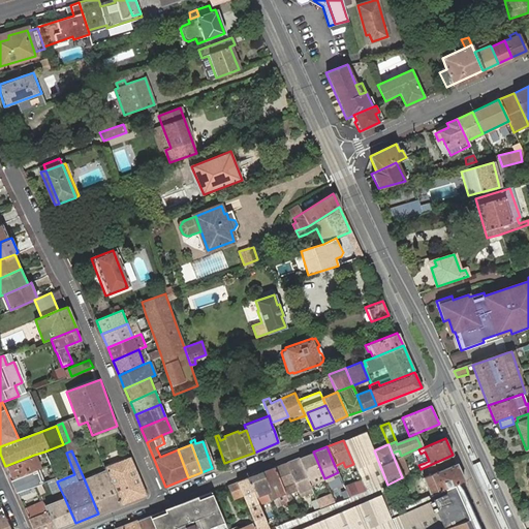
[(324,478),(313,452),(299,458),(309,483),(310,486),(324,479),(324,478)]
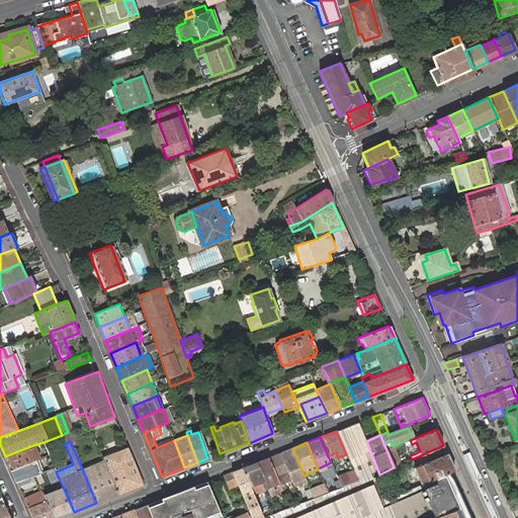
[(401,444),(393,448),(396,453),(404,450),(401,444)]
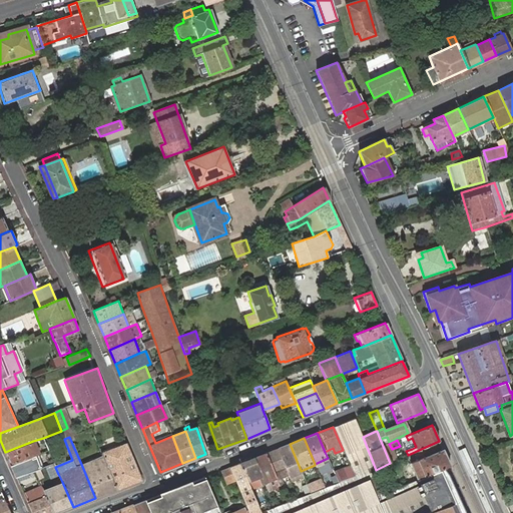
[(5,452),(11,465),(35,455),(38,454),(33,441),(5,452)]
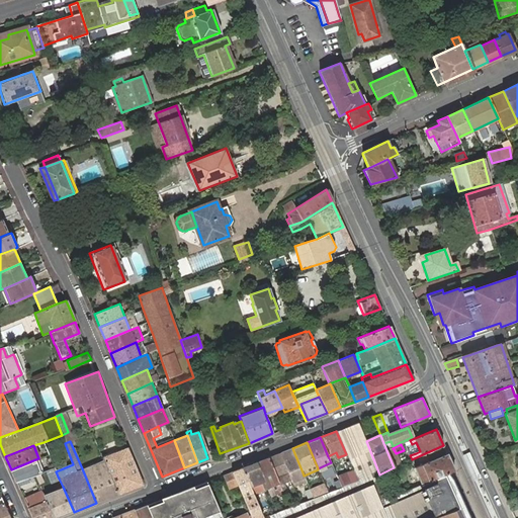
[(415,468),(422,484),(444,475),(449,472),(455,469),(443,445),(425,453),(428,461),(415,468)]
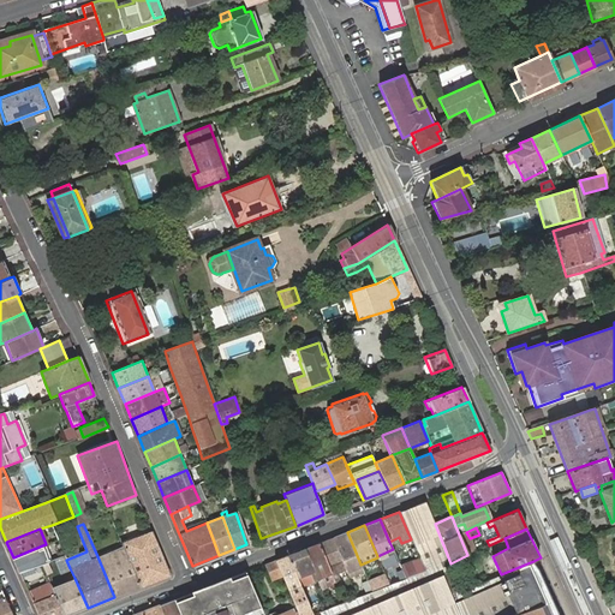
[(169,575),(151,531),(129,541),(127,536),(120,538),(123,547),(139,587),(169,575)]
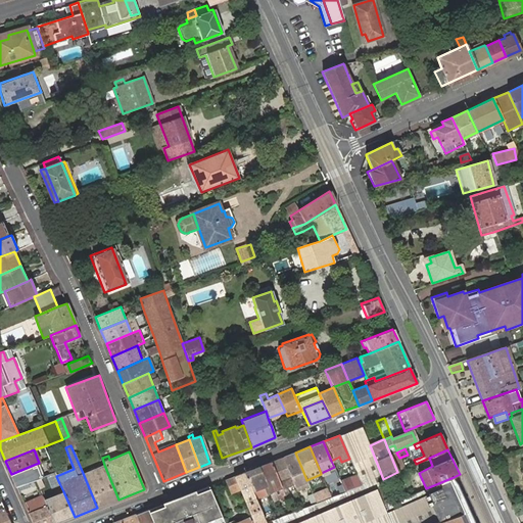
[(294,484),(296,489),(302,486),(299,479),(305,477),(295,453),(282,458),(294,484)]
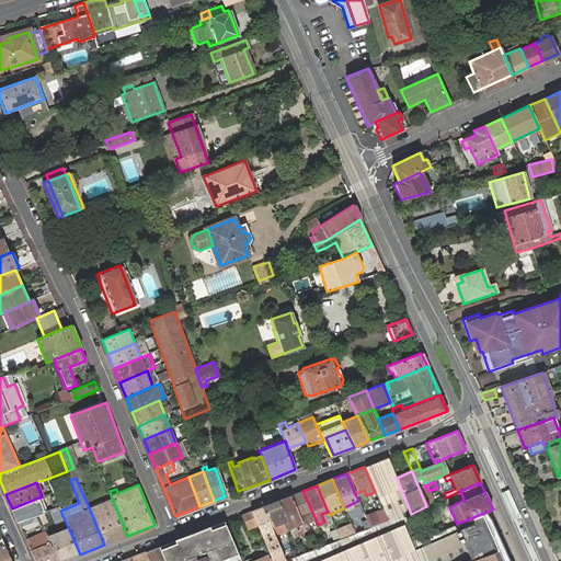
[(290,495),(307,531),(311,529),(308,523),(316,519),(302,491),(290,495)]
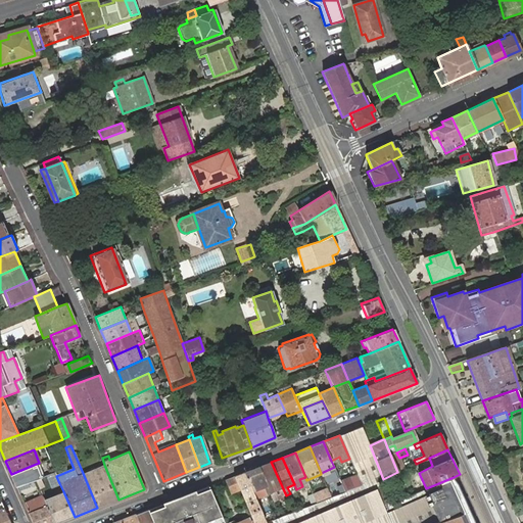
[(270,492),(274,502),(286,495),(271,462),(258,467),(270,492)]
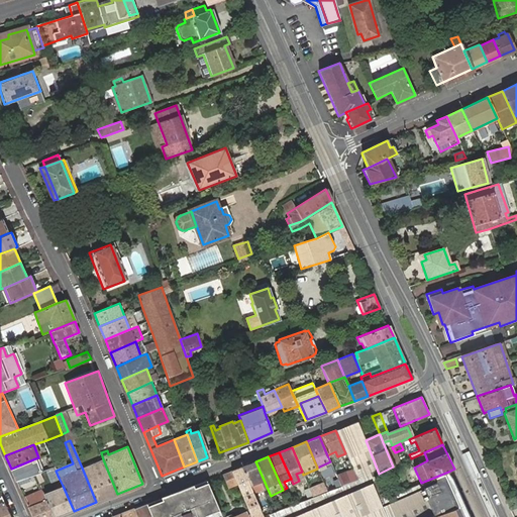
[(16,481),(55,467),(53,462),(37,469),(34,462),(36,462),(35,458),(11,469),(16,481)]
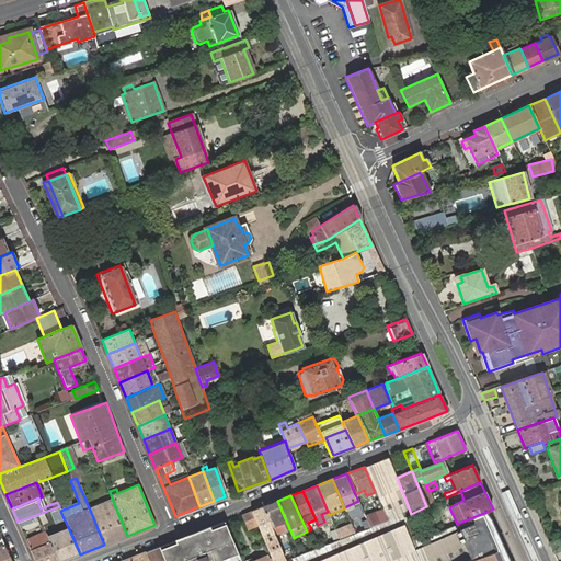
[(104,545),(127,536),(112,499),(89,507),(104,545)]
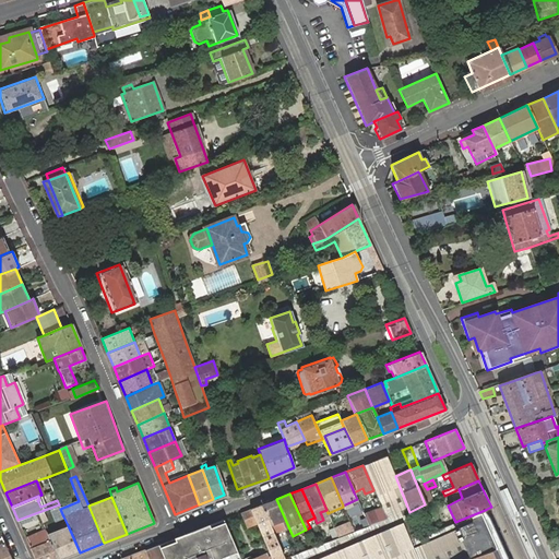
[(288,526),(276,499),(261,504),(274,533),(288,526)]
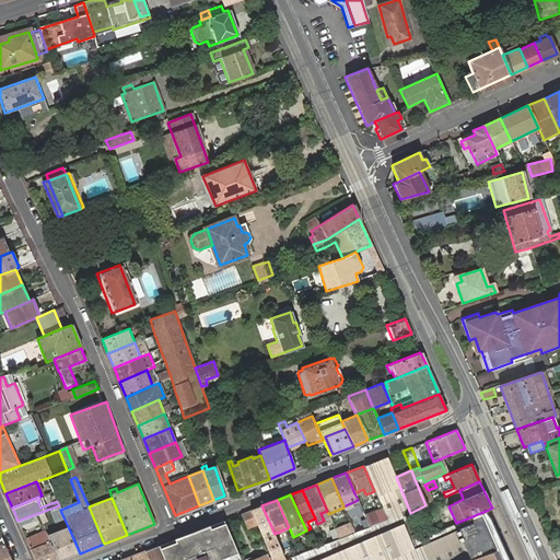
[(272,559),(286,559),(275,534),(261,505),(252,510),(257,523),(271,557),(272,559)]
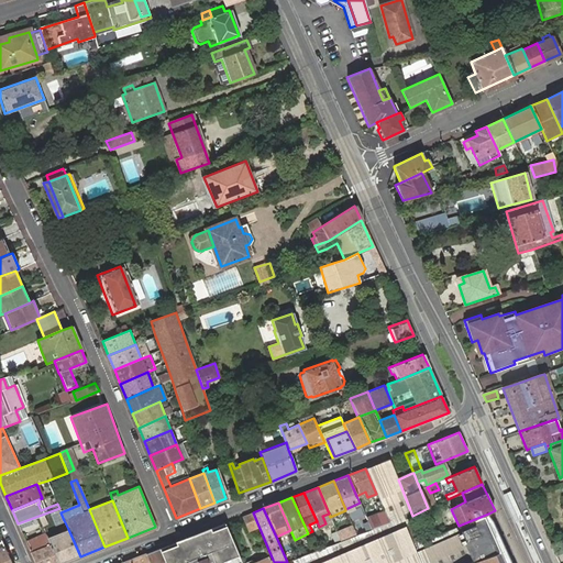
[(258,526),(253,512),(243,516),(250,530),(258,526)]
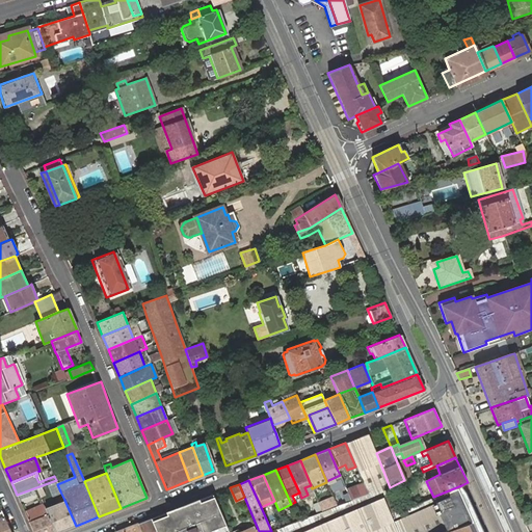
[(349,496),(352,501),(368,495),(364,484),(348,491),(349,496)]
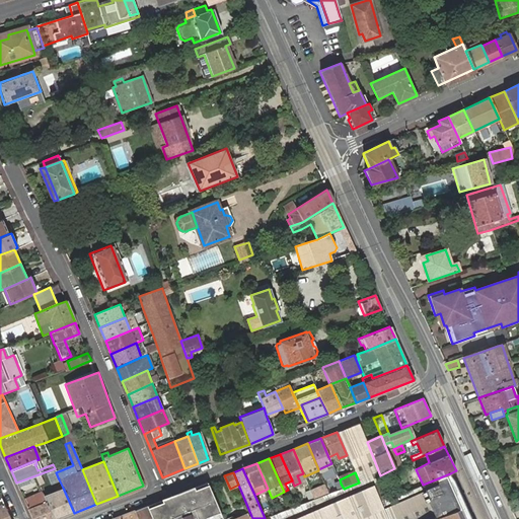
[(221,518),(207,483),(188,490),(200,518),(221,518)]
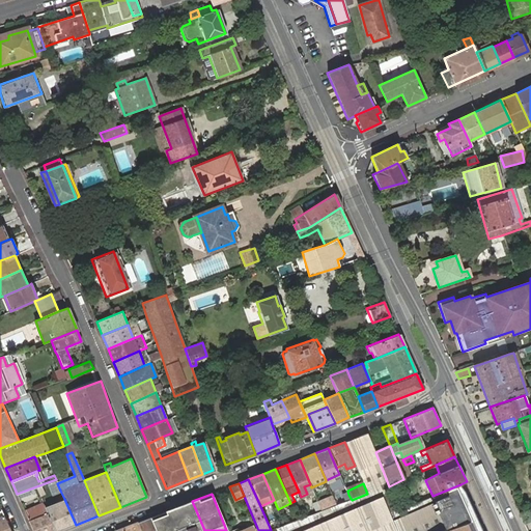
[(335,500),(337,506),(352,500),(348,495),(335,500)]
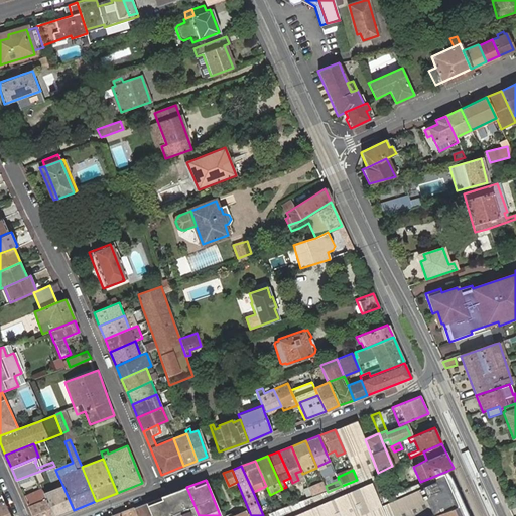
[(52,515),(56,515),(74,510),(62,485),(43,493),(52,515)]
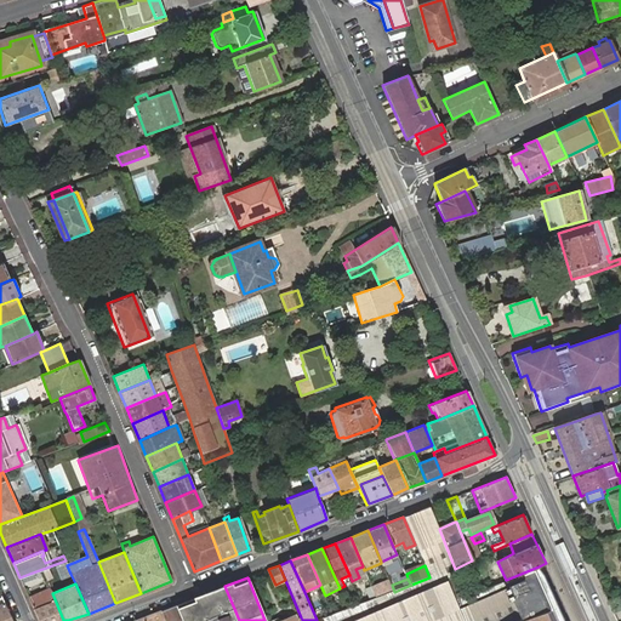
[(372,588),(376,599),(394,592),(392,585),(379,590),(377,586),(372,588)]
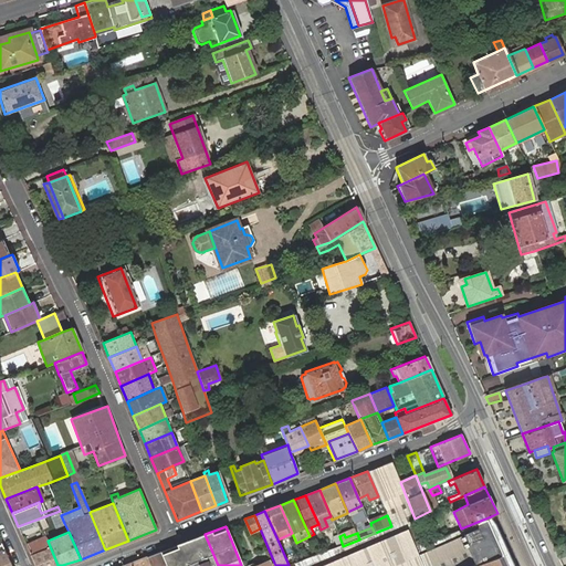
[(218,565),(205,534),(194,538),(206,565),(218,565)]
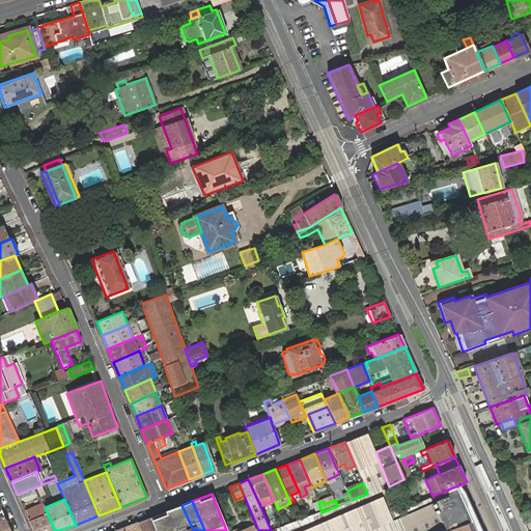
[(313,505),(316,514),(322,512),(318,503),(313,505)]
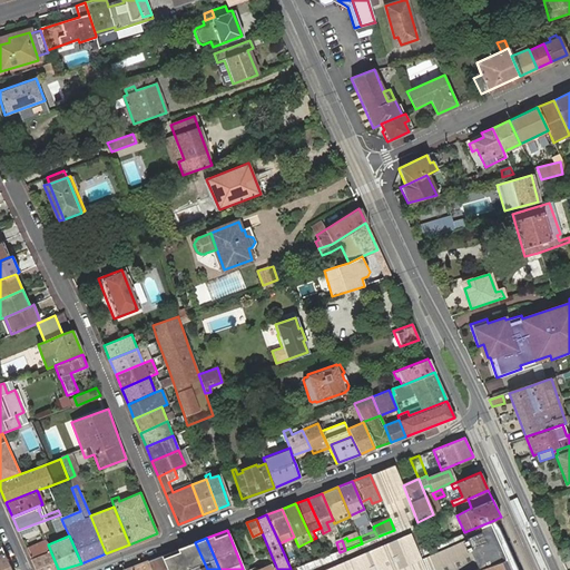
[(36,569),(58,569),(48,544),(47,541),(27,550),(36,569)]
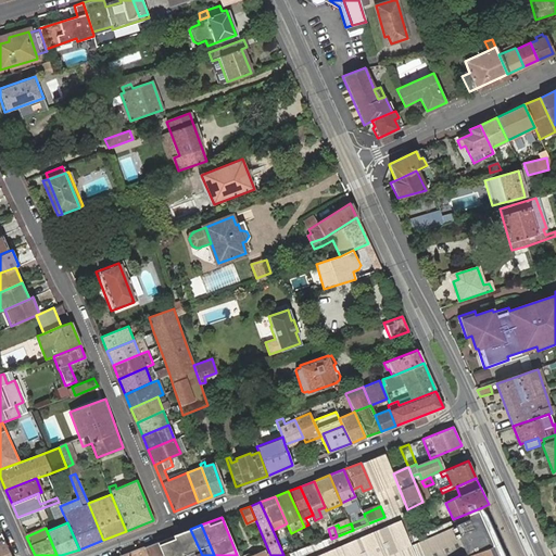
[(202,555),(190,529),(172,536),(179,555),(202,555)]
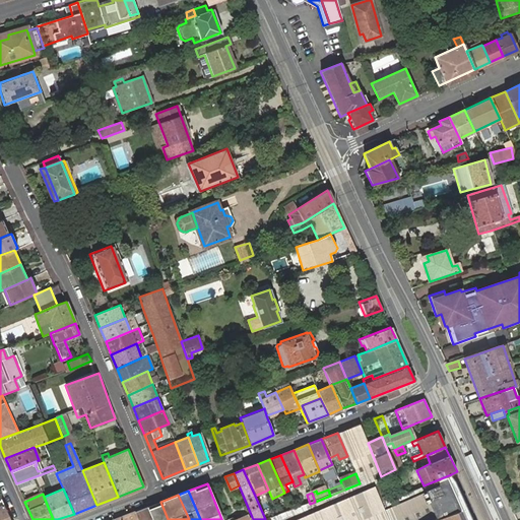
[(0,519),(10,519),(1,499),(0,499),(0,519)]
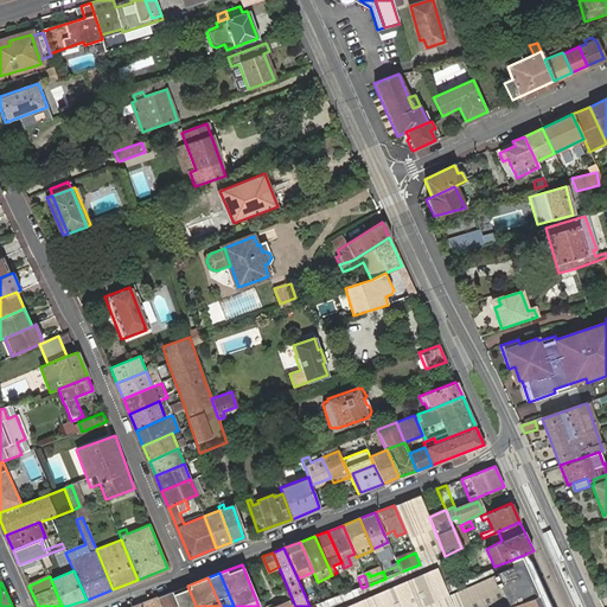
[(196,606),(187,586),(171,592),(177,606),(196,606)]
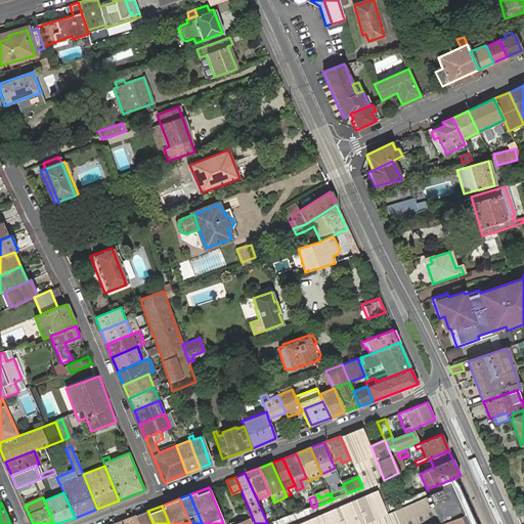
[(153,523),(147,511),(136,515),(139,523),(153,523)]
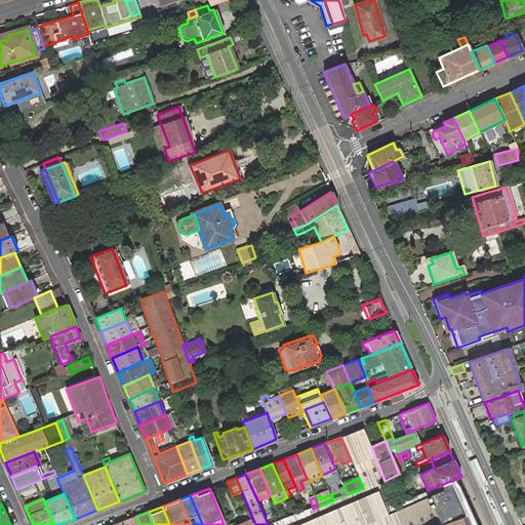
[(139,524),(136,516),(122,522),(123,524),(139,524)]
